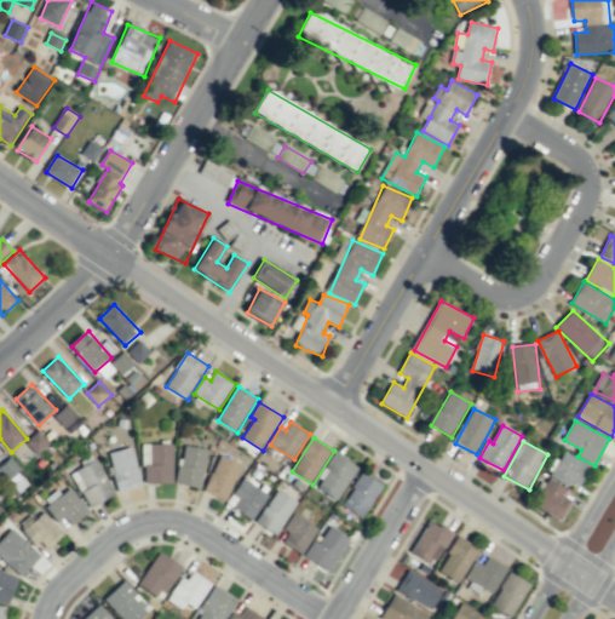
[(174,443),(145,445),(145,483),(174,483),(174,443)]
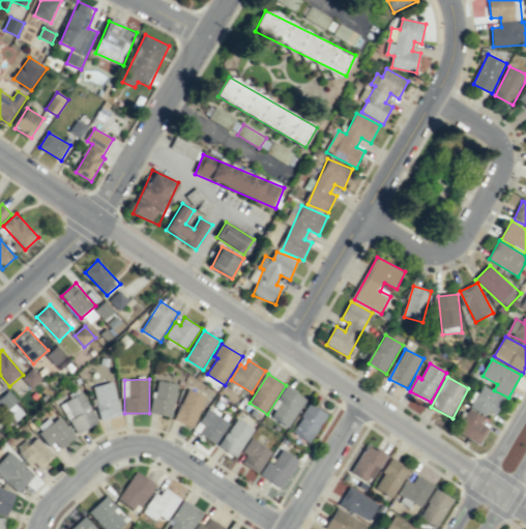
[(153,414),(174,416),(178,383),(156,381),(153,414)]
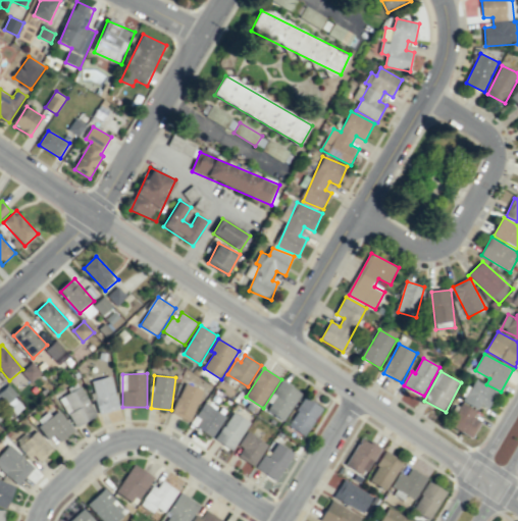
[(101,415),(121,410),(112,376),(92,381),(101,415)]
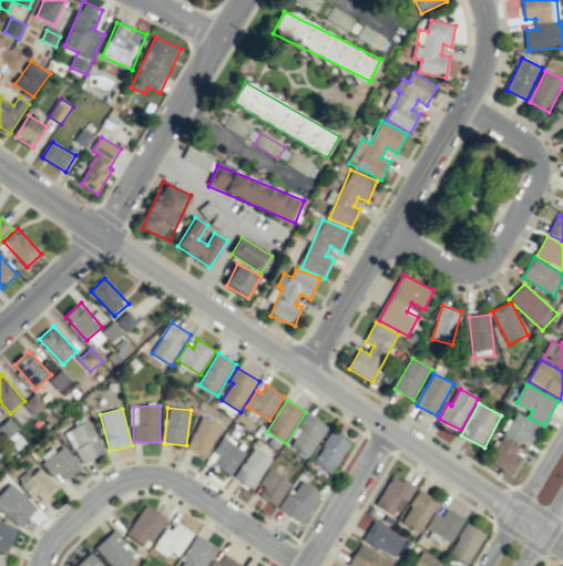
[(542,425),(518,412),(504,436),(521,445),(523,440),(532,444),(542,425)]
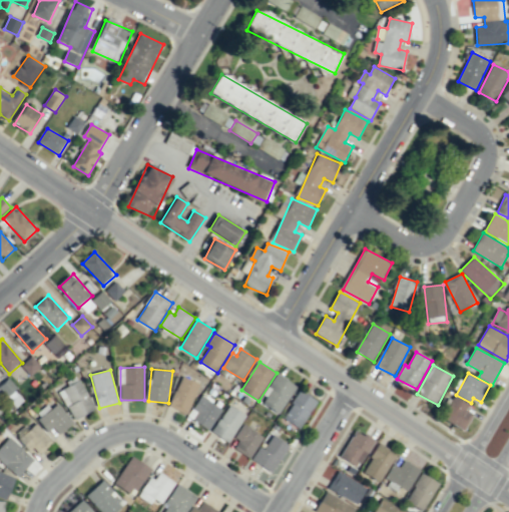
[(298,387),(278,374),(269,387),(273,389),(264,404),(280,415),(298,387)]
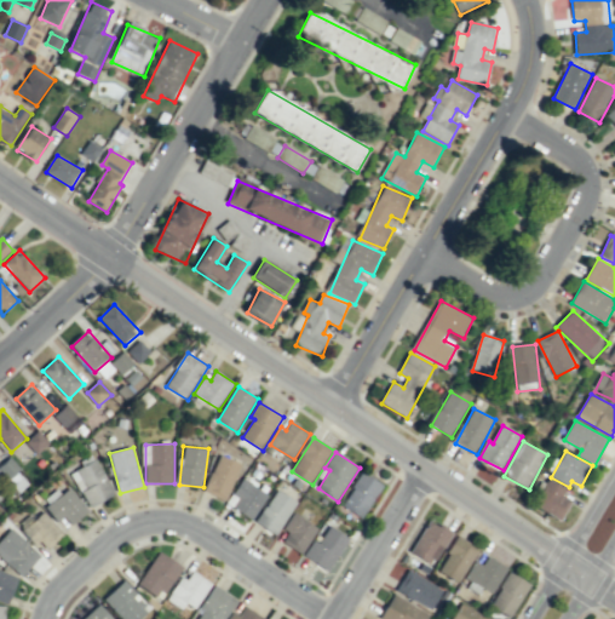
[(241,463),(219,456),(207,494),(230,502),(241,463)]
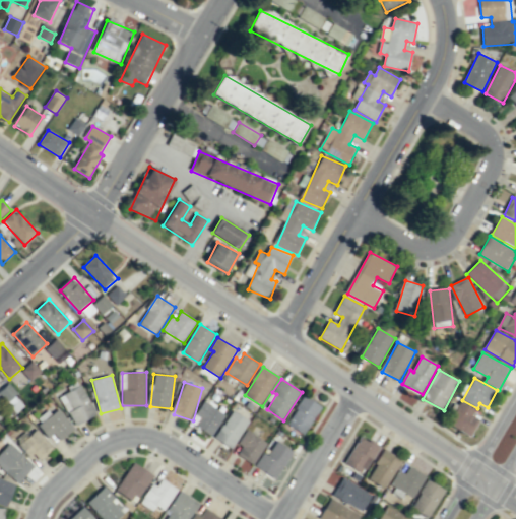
[(61,396),(75,426),(98,415),(83,386),(61,396)]
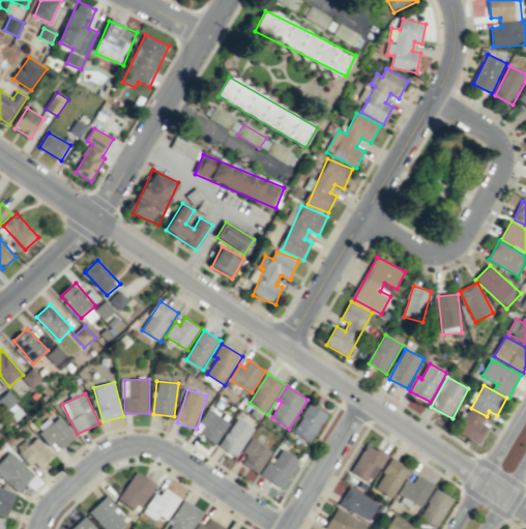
[(328,413),(310,405),(295,435),(314,443),(328,413)]
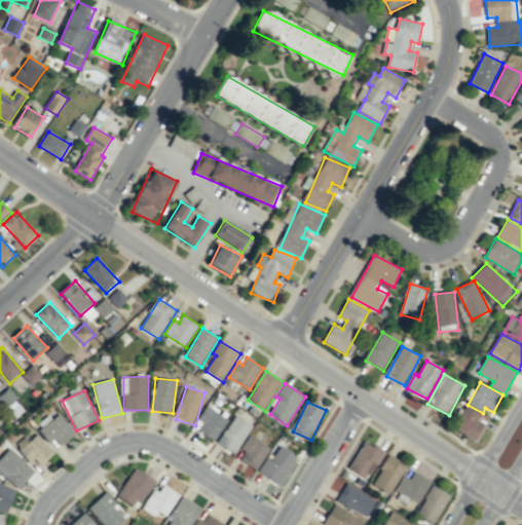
[(216,441),(229,417),(207,406),(194,428),(216,441)]
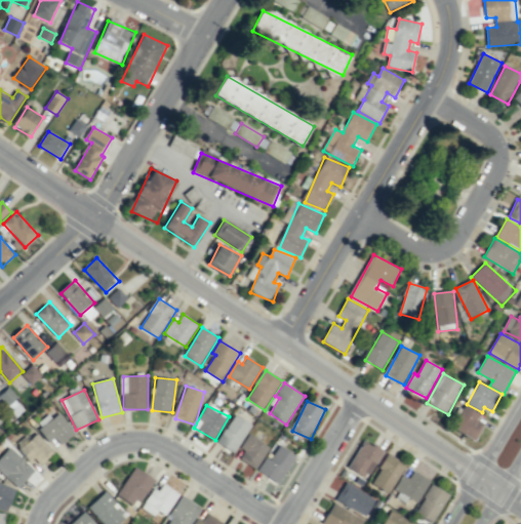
[(485,424),(478,419),(481,413),(465,406),(454,430),(477,441),(485,424)]
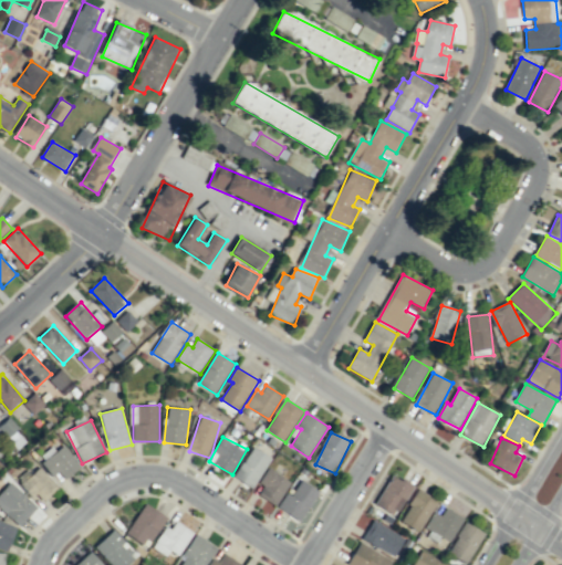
[(55,478),(61,473),(66,480),(83,468),(65,446),(58,452),(54,448),(40,458),(55,478)]
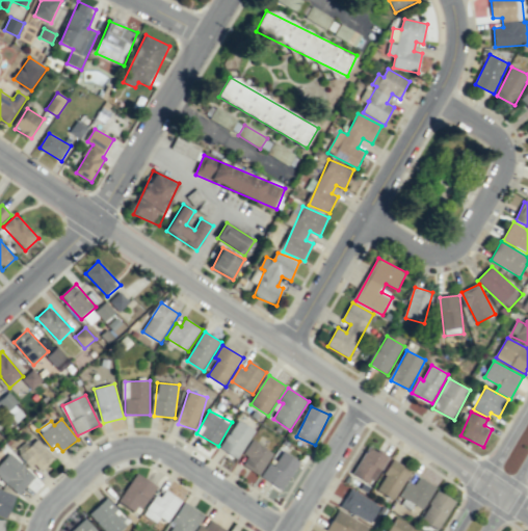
[(237,459),(257,432),(240,420),(220,447),(237,459)]
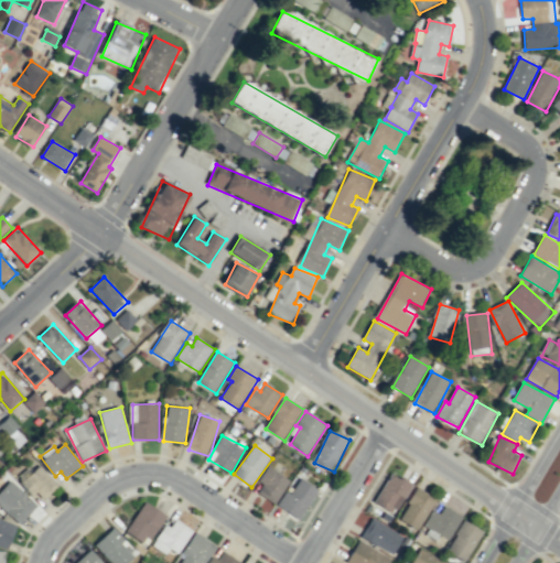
[(41,501),(58,485),(42,466),(24,482),(41,501)]
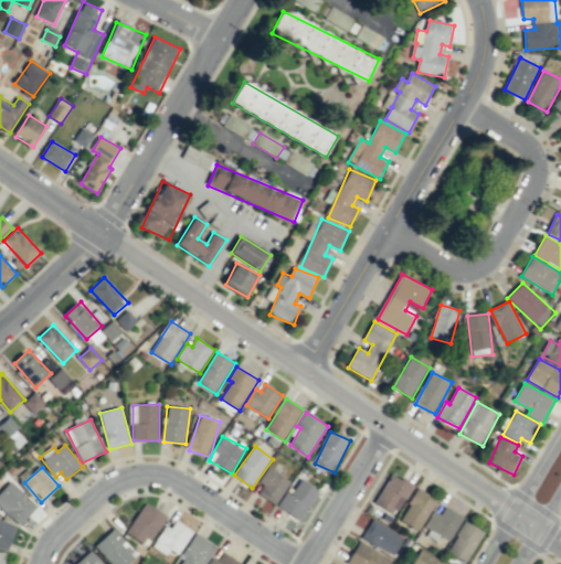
[(261,482),(265,486),(260,495),(277,506),(292,481),(270,468),(261,482)]
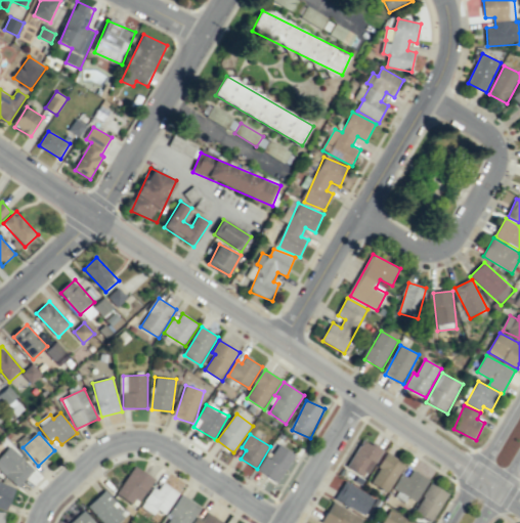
[(367,478),(385,450),(365,439),(349,467),(367,478)]
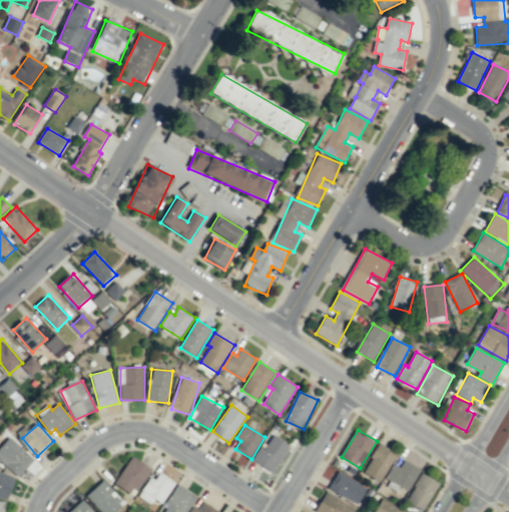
[(265,450),(262,447),(252,460),(273,473),(291,446),(274,435),(265,450)]
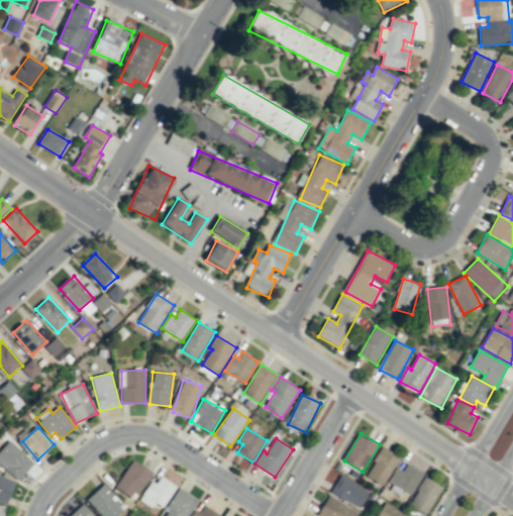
[(0,452),(0,462),(19,481),(35,463),(11,441),(0,452)]
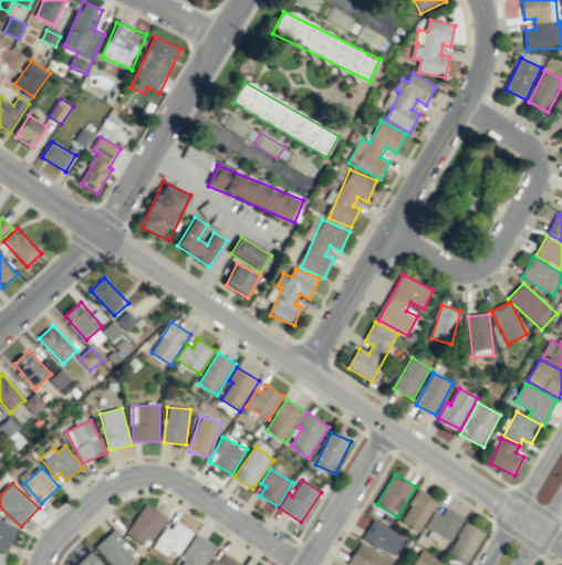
[(424,533),(439,499),(418,490),(403,523),(424,533)]
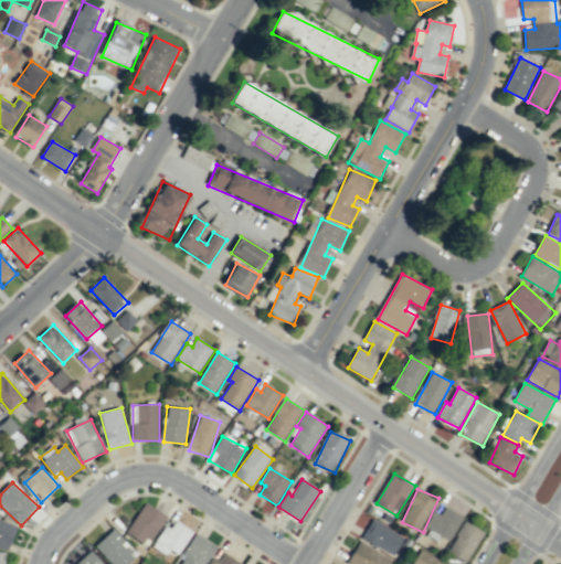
[(166,514),(144,503),(128,535),(150,546),(166,514)]
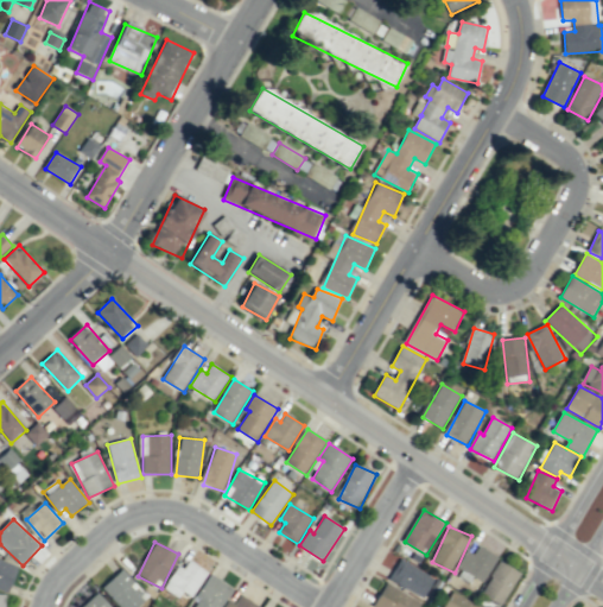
[(476,555),(467,550),(457,571),(486,585),(499,556),(478,548),(476,555)]
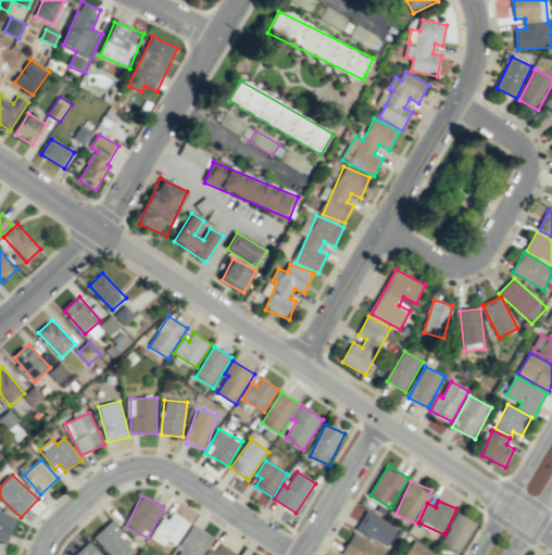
[(0,539),(10,542),(17,516),(0,511),(0,539)]
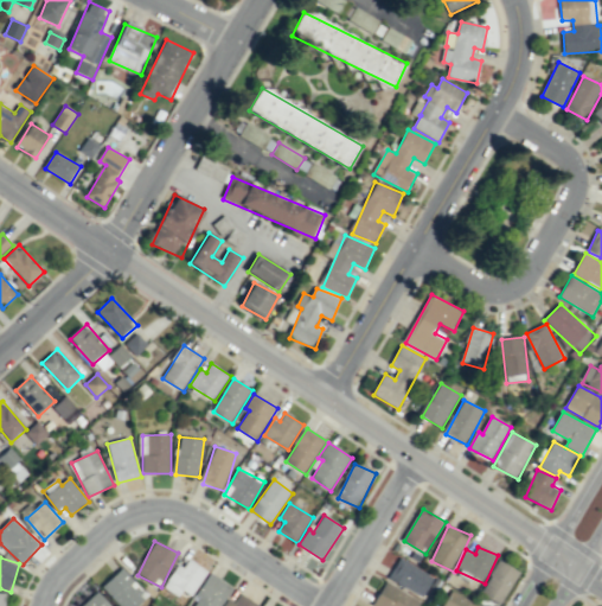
[(181,597),(184,592),(194,597),(207,571),(184,559),(168,591),(181,597)]
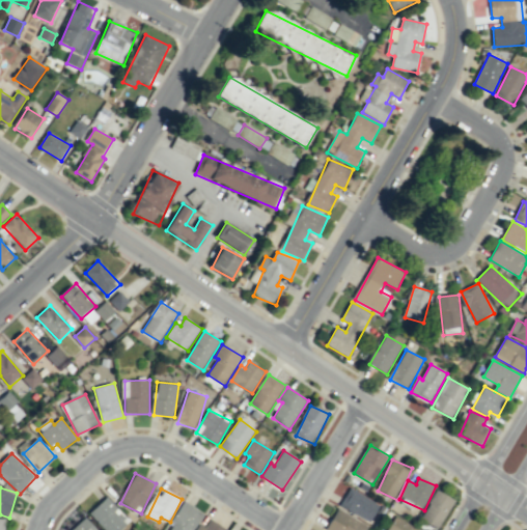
[(341,508),(373,522),(381,503),(350,490),(341,508)]
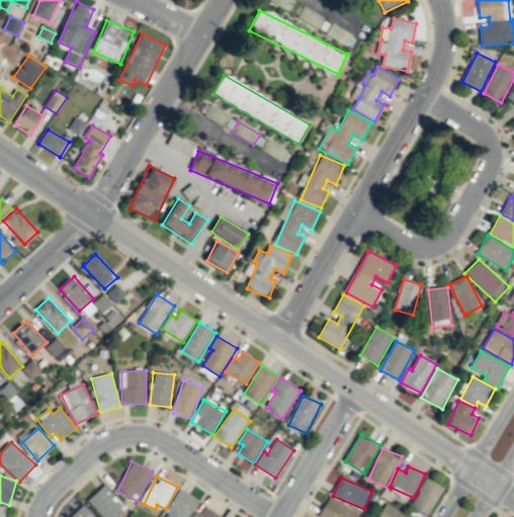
[(413,508),(431,516),(443,487),(425,479),(413,508)]
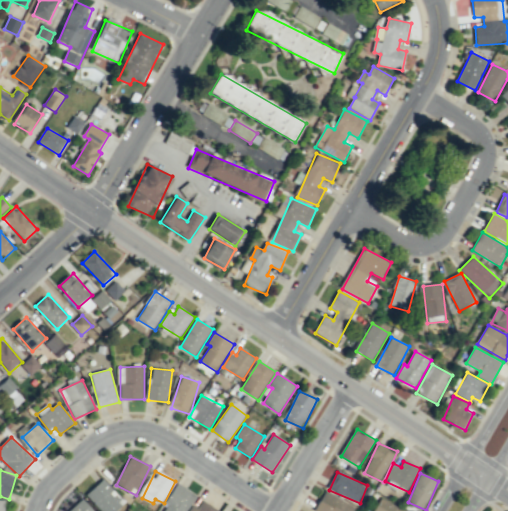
[(87,495),(101,510),(117,510),(126,503),(104,479),(87,495)]
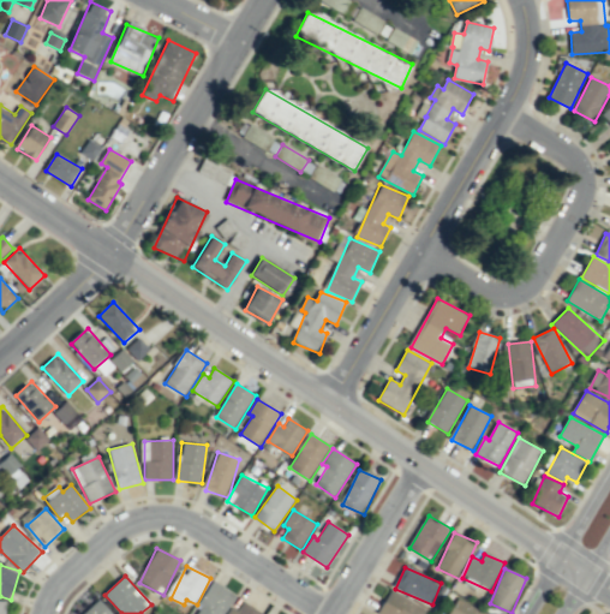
[(225,613),(237,596),(215,582),(196,613),(225,613)]
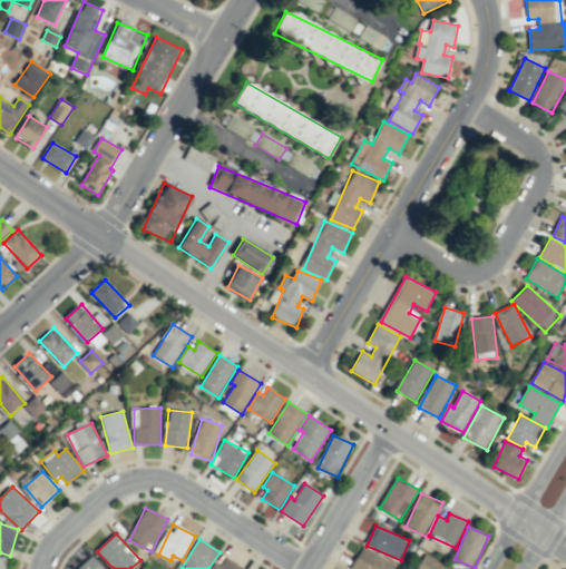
[(352,568),(394,568),(398,565),(364,546),(352,568)]
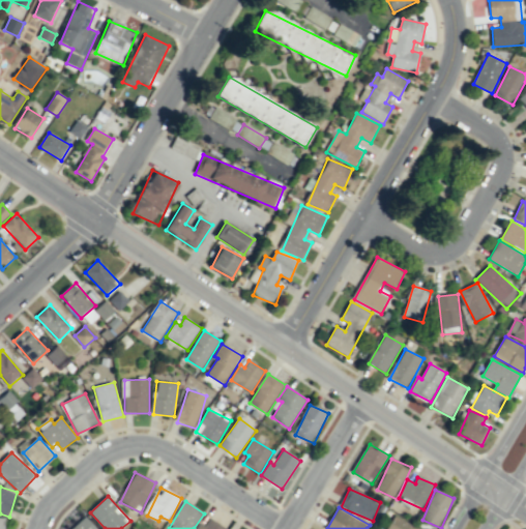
[(97,528),(86,517),(72,528),(97,528)]
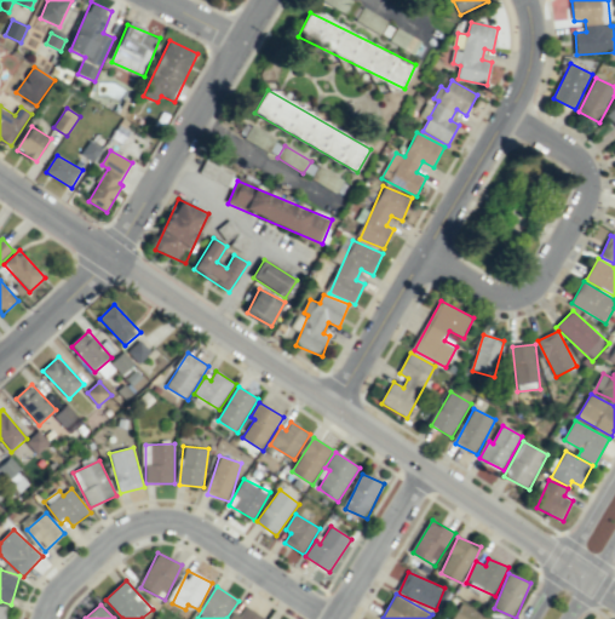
[(493,618),(461,605),(455,618),(493,618)]
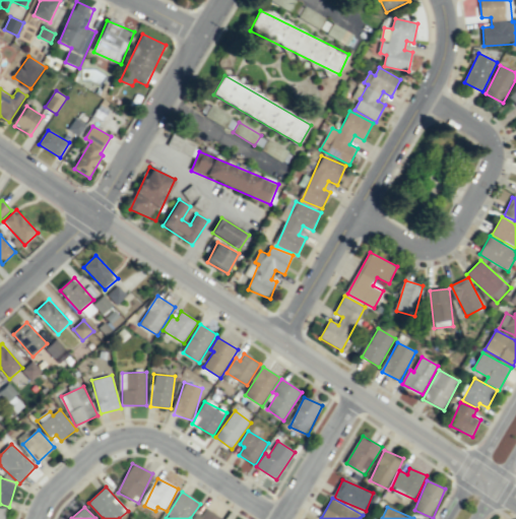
[(202,516),(196,513),(193,518),(220,518),(221,516),(205,509),(202,516)]
